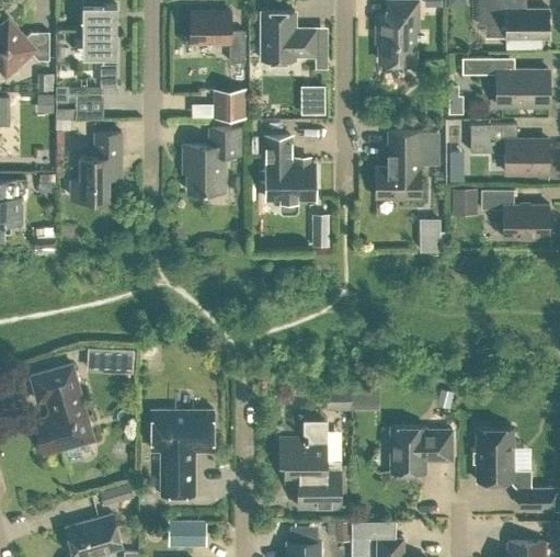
[(424,0),(425,10),(443,9),(442,0),(424,0)]
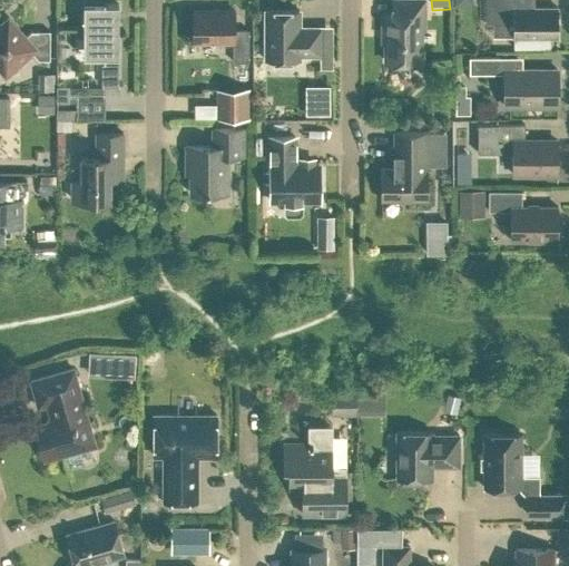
[(486,0),(487,26),(493,26),(493,40),(514,40),(514,50),(550,50),(550,40),(558,40),(558,10),(530,11),(529,0),(486,0)]
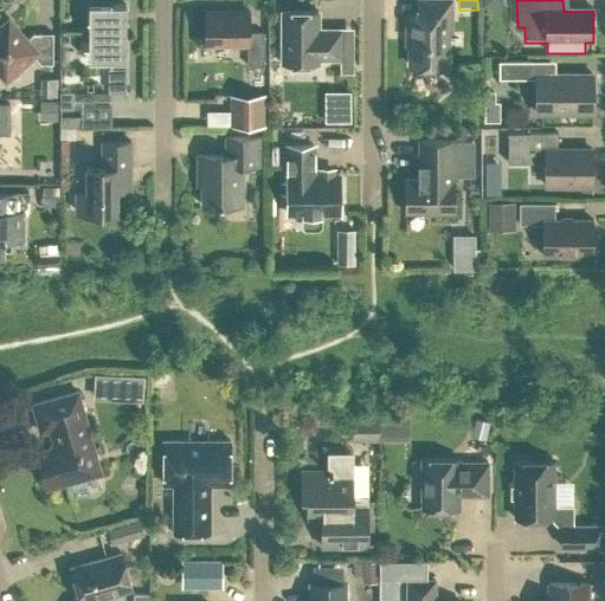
[(422,18),(407,18),(407,36),(412,36),(412,70),(446,70),(448,19),(452,19),(452,2),(422,2),(422,18)]
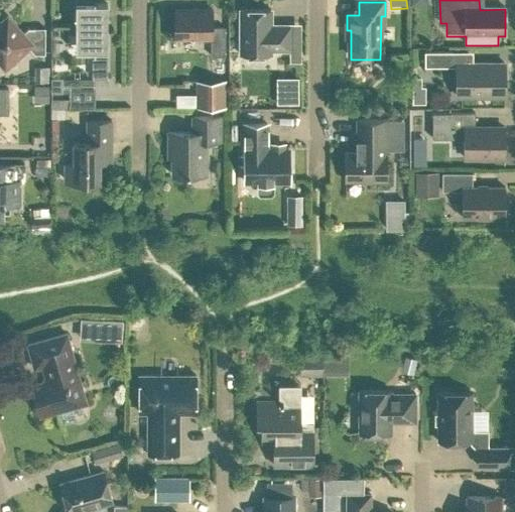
[(36,6),(37,23),(47,22),(47,5),(36,6)]
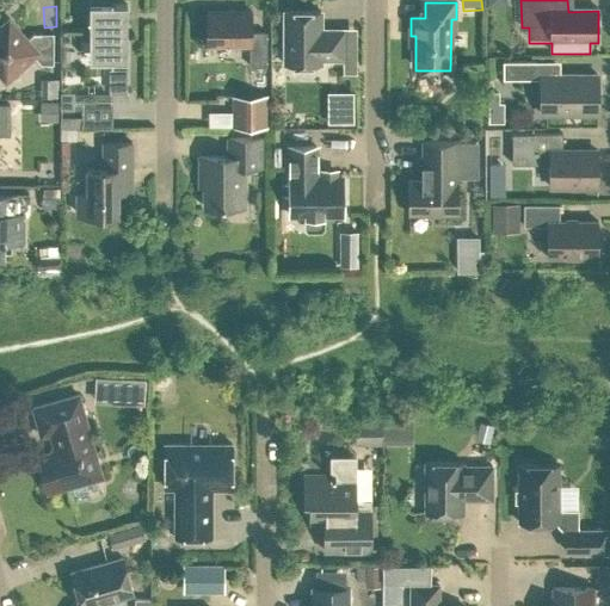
[(90,7),(91,65),(128,65),(128,7),(90,7)]
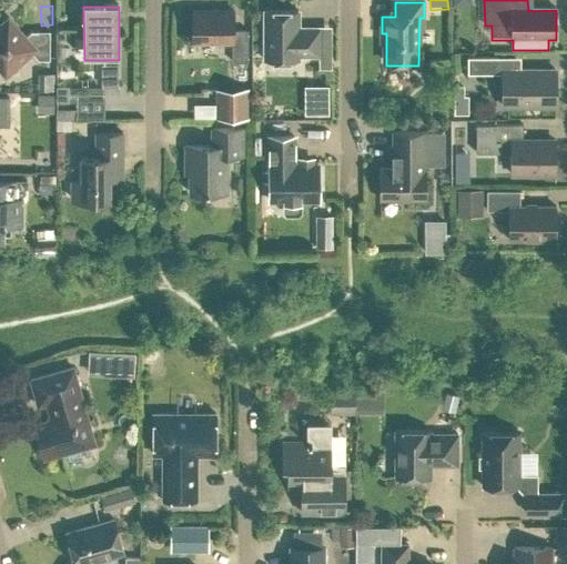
[(233,44),(233,64),(249,64),(249,33),(234,33),(234,13),(193,13),(193,44),(233,44)]
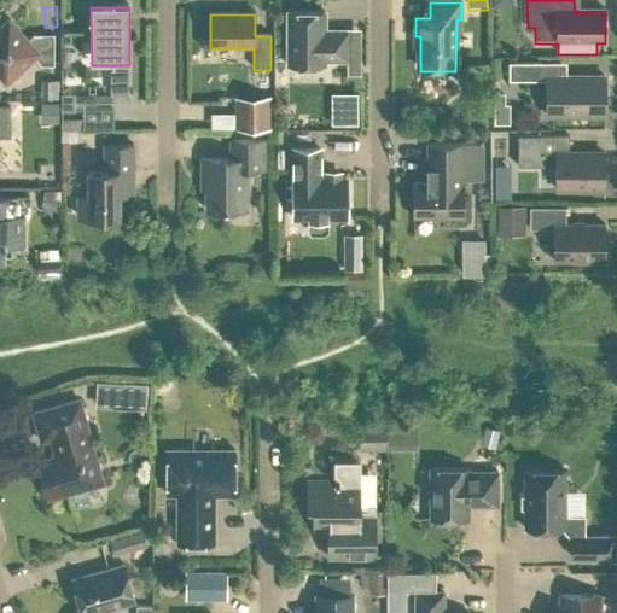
[(325,34),(325,15),(289,15),(289,69),(325,69),(325,63),(348,63),(348,34),(325,34)]
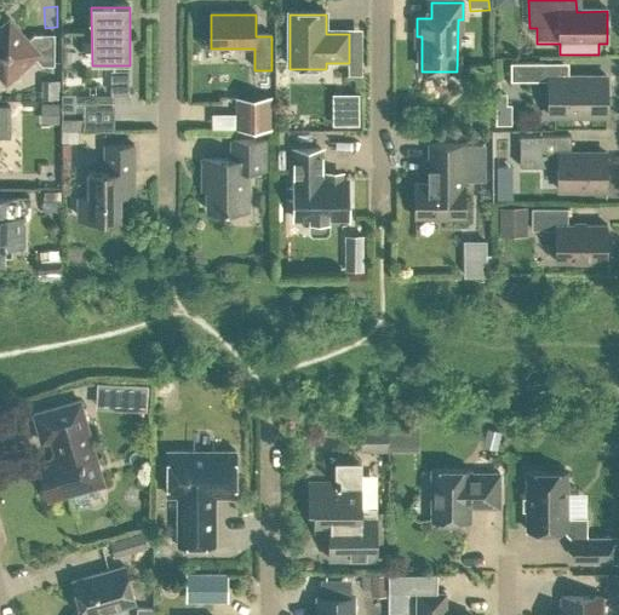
[(0,79),(7,86),(35,61),(43,69),(55,69),(56,38),(35,36),(28,42),(10,23),(0,30),(0,79)]
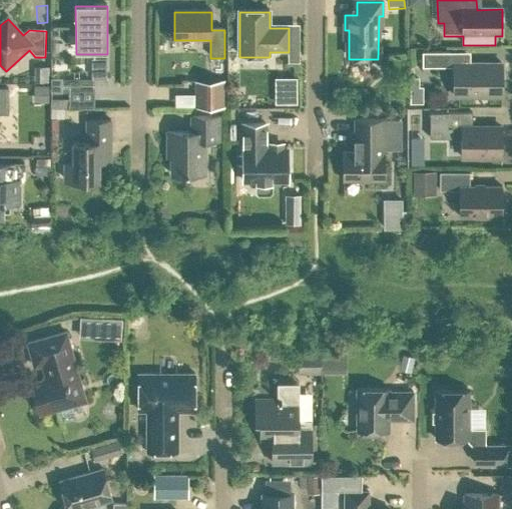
[(502,98),(502,65),(455,65),(455,98),(502,98)]
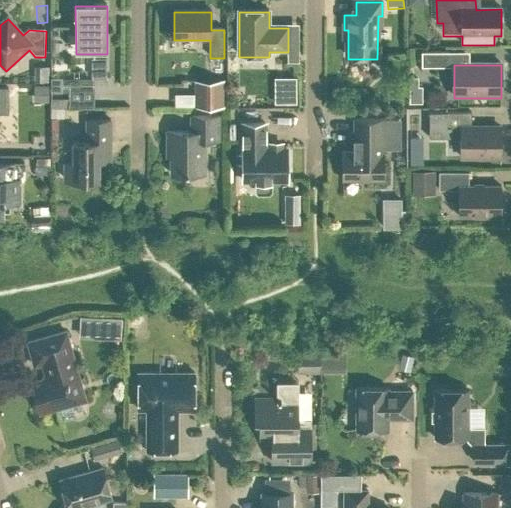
[(194,84),(195,110),(223,109),(223,83),(194,84)]
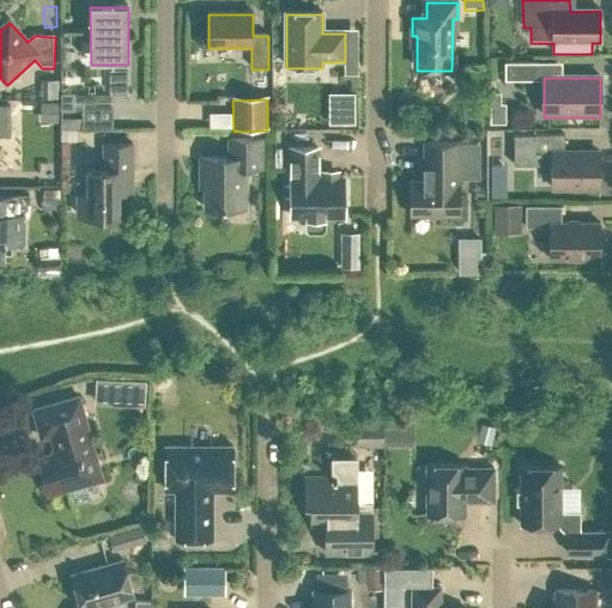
[(83,132),(114,132),(114,103),(83,103),(83,132)]
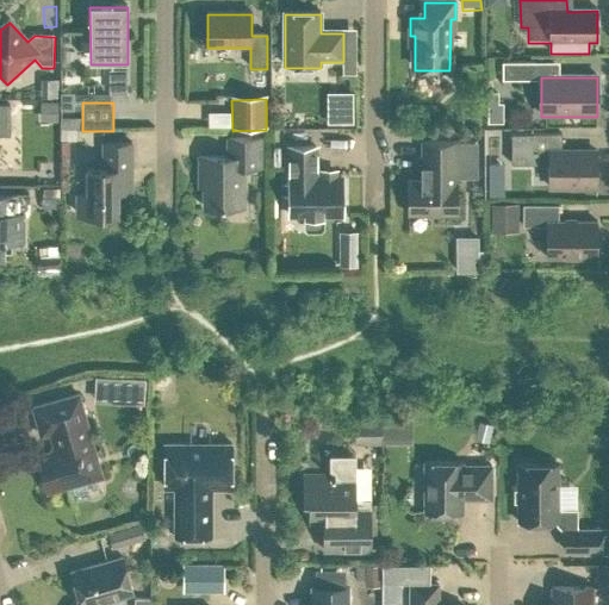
[(39,105),(39,124),(57,124),(57,105),(39,105)]
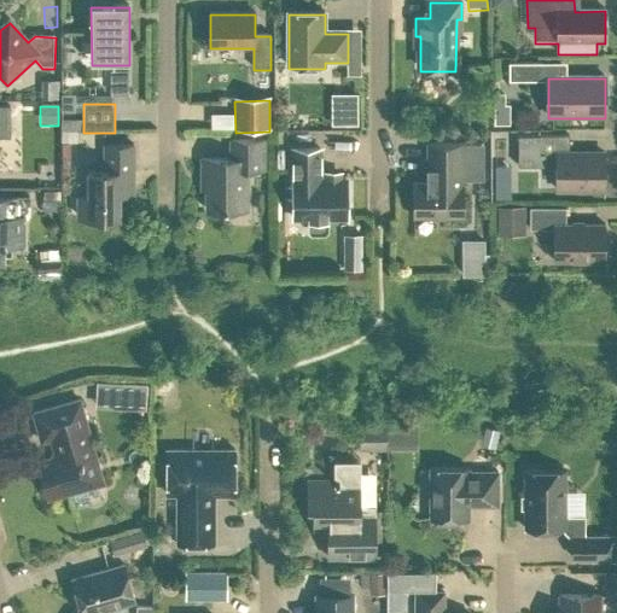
[(11,110),(0,109),(0,139),(11,140),(11,110)]
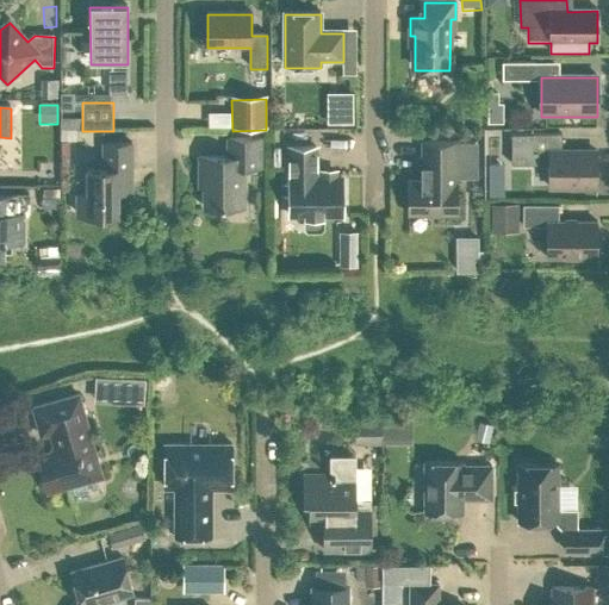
[(353,124),(353,114),(339,114),(339,124),(353,124)]
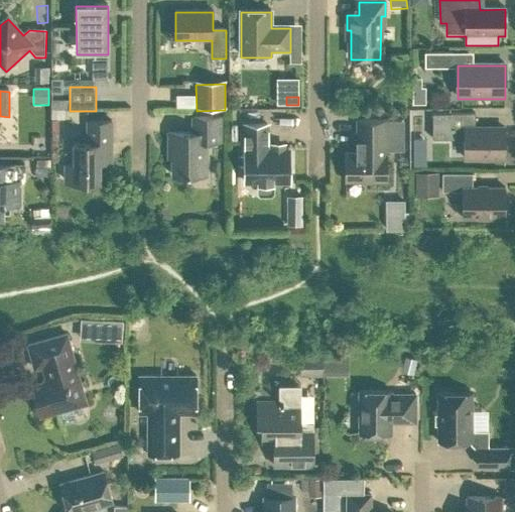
[(476,115),(451,115),(432,115),(432,141),(465,141),(465,160),(505,160),(505,130),(476,130),(476,115)]
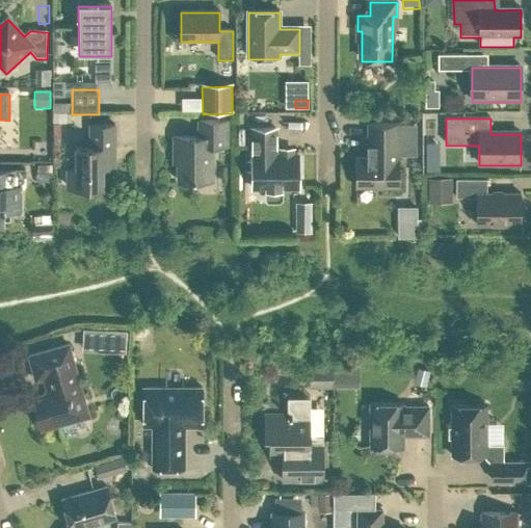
[(178,157),(178,183),(181,183),(184,185),(189,185),(192,183),(211,183),(211,149),(228,149),(228,123),(198,123),(198,139),(174,139),(174,157),(178,157)]
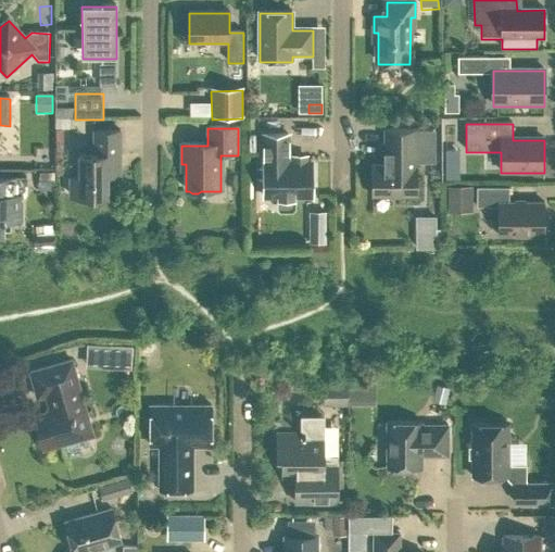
[(121,168),(121,133),(95,133),(95,155),(80,155),(80,179),(71,179),(71,198),(108,198),(108,176),(113,176),(113,168),(121,168)]
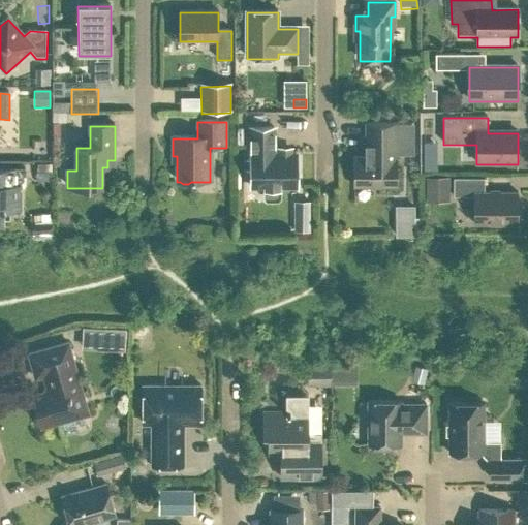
[(354,188),(397,188),(397,156),(410,156),(410,126),(366,126),(366,146),(369,146),(369,151),(366,151),(366,159),(354,159),(354,188)]
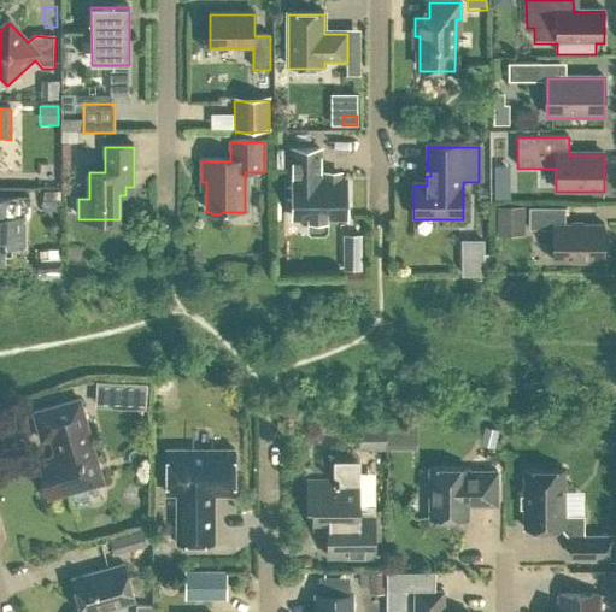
[(321,152),(293,152),(294,221),(346,221),(346,182),(321,182),(321,152)]
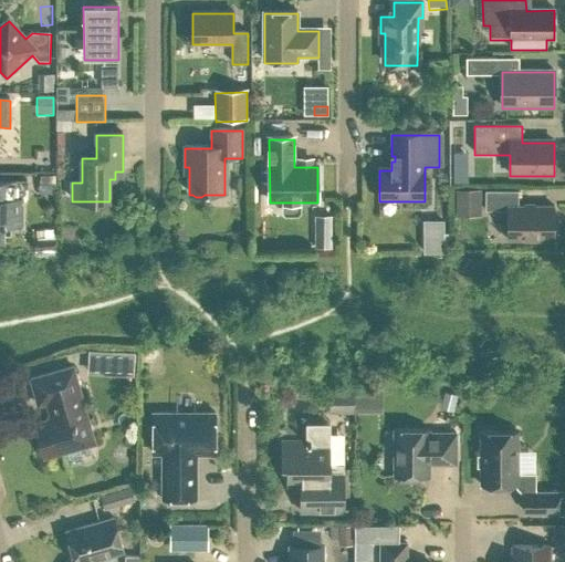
[(0,236),(3,237),(3,226),(23,226),(23,201),(28,201),(28,183),(9,183),(0,183),(0,236)]
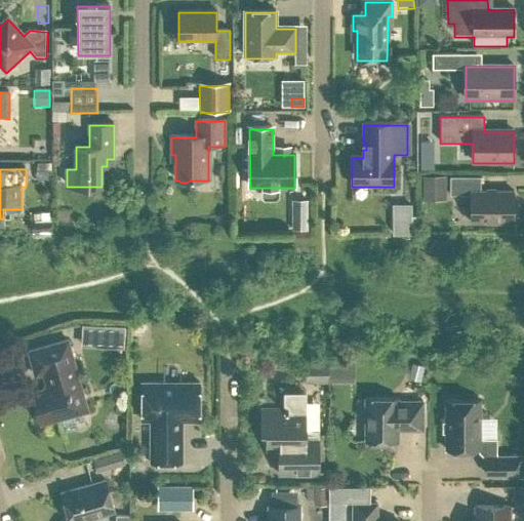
[(514,193),(481,193),(481,178),(450,178),(450,197),(471,197),(471,224),(514,224),(514,193)]
